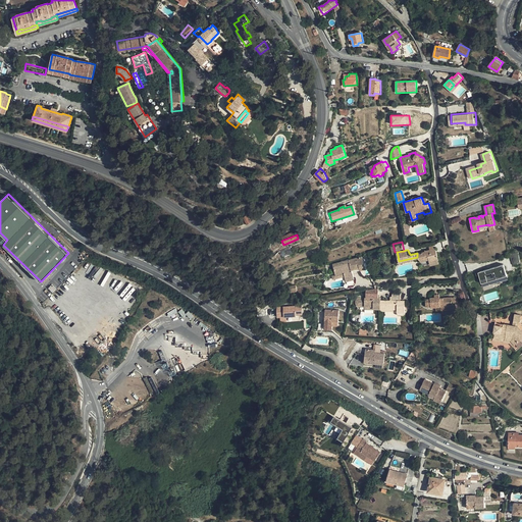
[(417,253),(417,257),(418,258),(421,261),(429,259),(430,265),(439,263),(436,251),(434,250),(418,253),(417,253)]
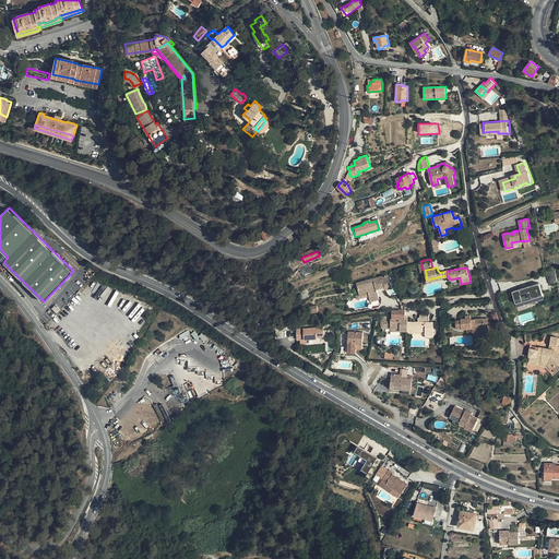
[(554,271),(546,273),(549,284),(557,281),(554,271)]
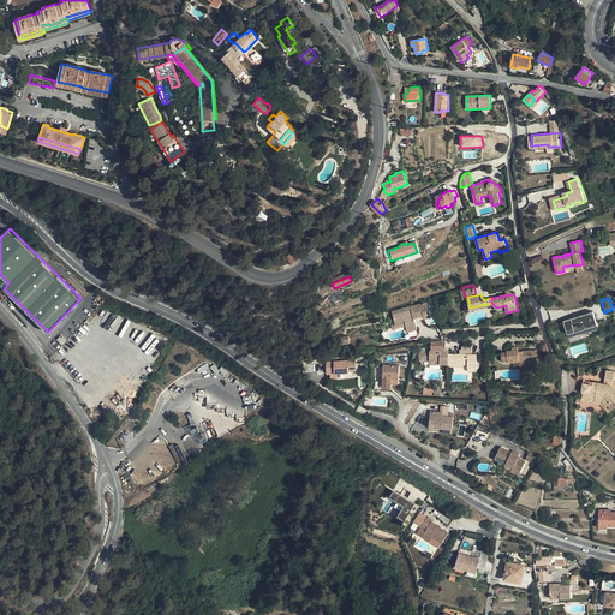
[(416,317),(424,315),(431,312),(430,310),(428,302),(412,306),(416,317)]
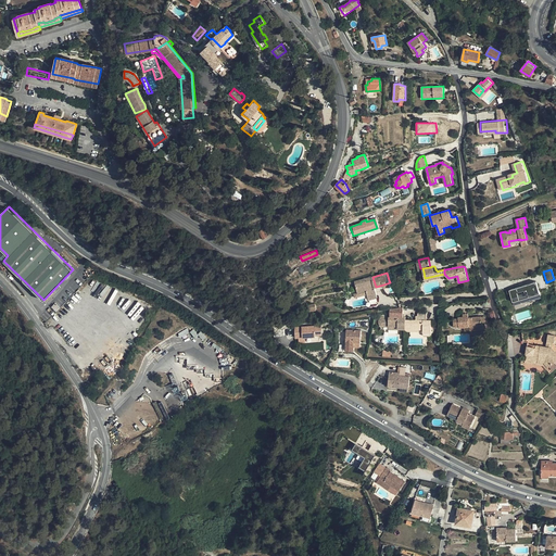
[(543,278),(541,276),(536,278),(531,282),(527,288),(528,290),(543,278)]
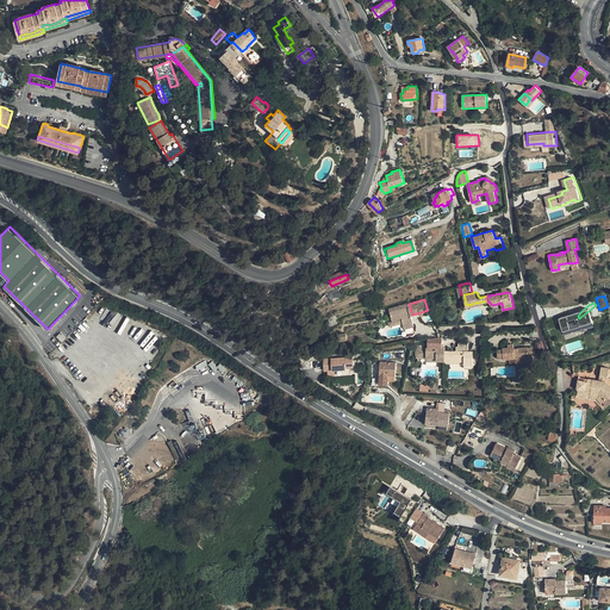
[(390,312),(392,322),(393,323),(403,321),(404,324),(406,329),(416,327),(414,318),(412,315),(409,304),(384,311),(384,313),(390,312)]
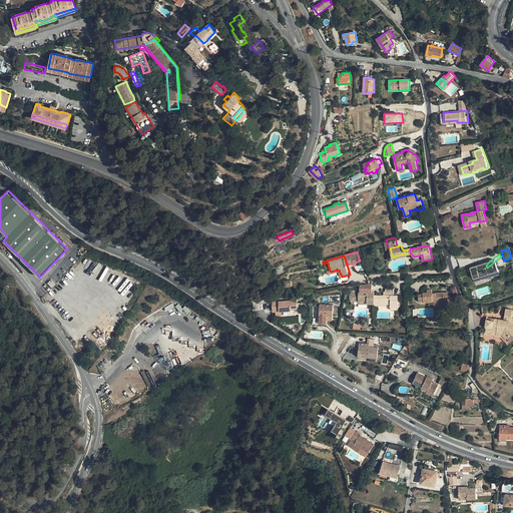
[(118,286),(120,277),(111,275),(109,284),(118,286)]
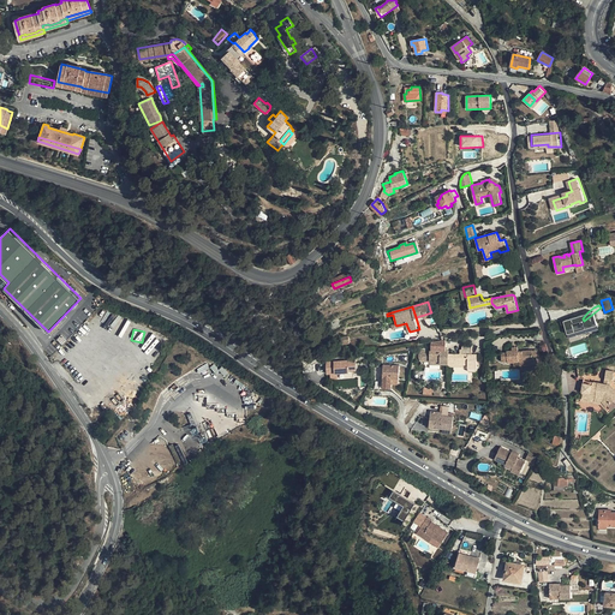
[(159,338),(157,339),(153,334),(139,347),(148,354),(157,345),(159,346),(162,342),(159,338)]
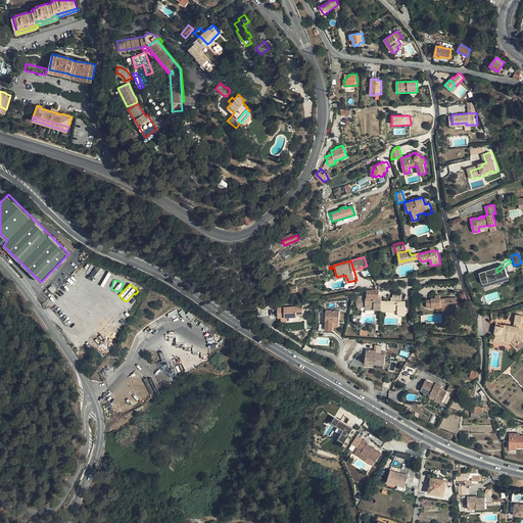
[(379,291),(368,291),(367,299),(366,299),(366,300),(361,300),(359,301),(358,302),(358,303),(358,304),(358,306),(359,307),(360,308),(361,308),(361,305),(366,305),(366,310),(374,310),(374,311),(381,311),(398,311),(398,314),(406,314),(406,306),(400,305),(401,302),(381,302),(379,302),(379,299),(379,291)]
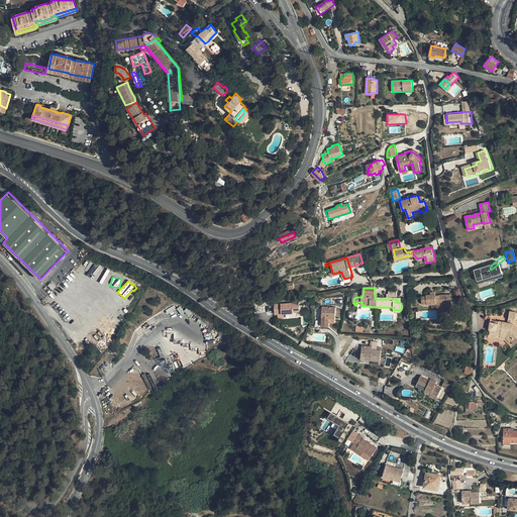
[(448,305),(448,301),(447,295),(435,296),(435,294),(430,295),(426,295),(426,296),(421,297),(422,304),(426,304),(427,305),(432,305),(435,304),(435,306),(448,305)]
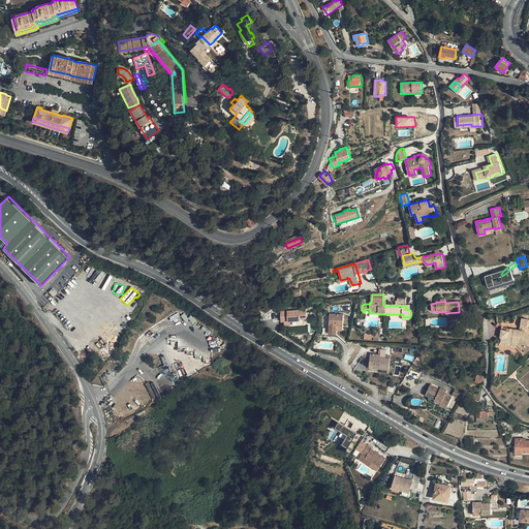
[(305,318),(304,311),(280,313),(280,318),(283,318),(284,321),(301,320),(300,319),(305,318)]
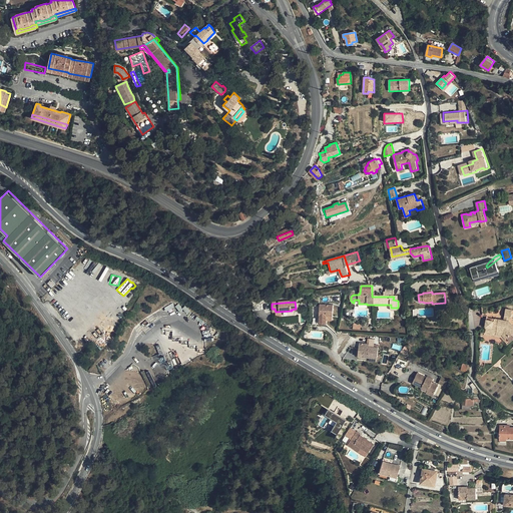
[(172,303),(163,308),(165,312),(174,307),(172,303)]
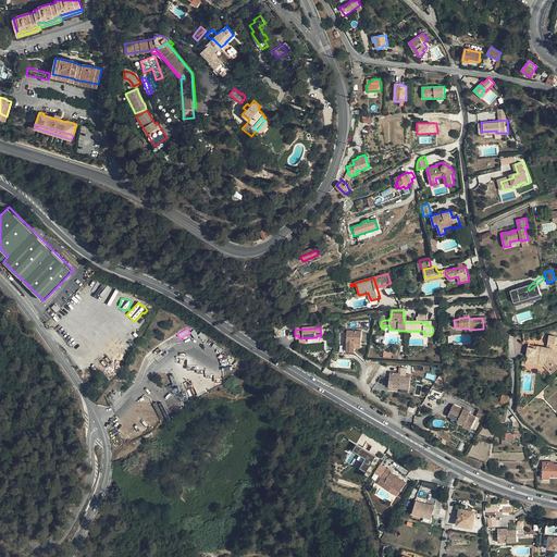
[(361,332),(347,331),(346,343),(355,343),(355,348),(360,348),(361,344),(361,332)]
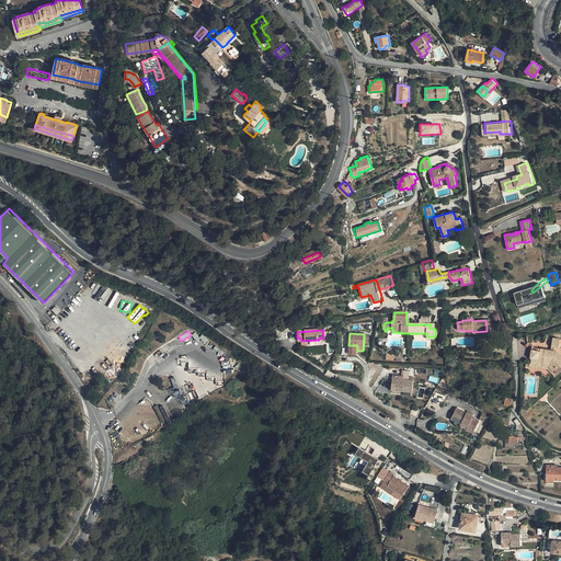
[(533,348),(530,363),(544,364),(544,365),(549,366),(553,370),(556,369),(559,373),(560,371),(560,370),(560,356),(557,352),(551,351),(533,348)]
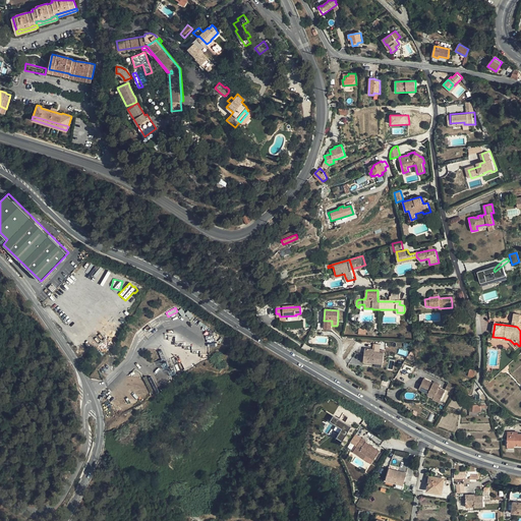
[(516,349),(519,346),(516,343),(514,344),(510,340),(505,339),(505,338),(493,337),(493,341),(501,342),(509,343),(516,349)]
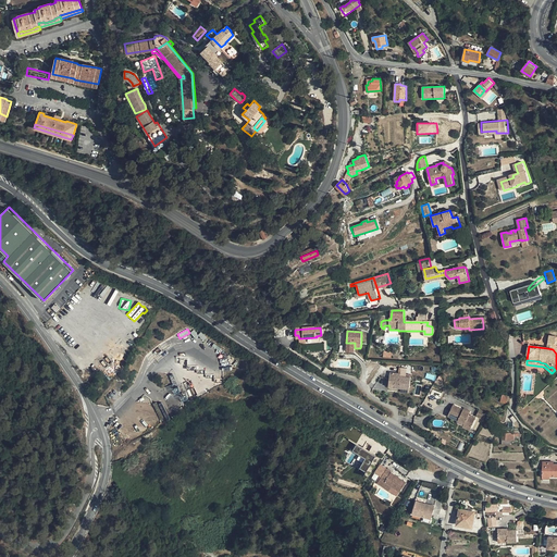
[(410,388),(410,378),(400,376),(397,376),(397,373),(390,373),(390,379),(390,383),(395,384),(395,387),(410,388)]
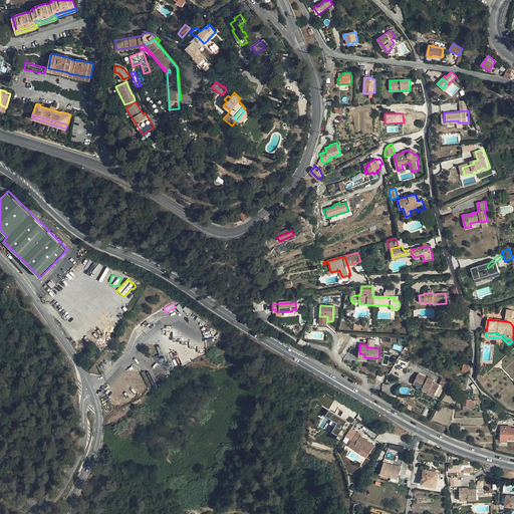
[(433,380),(418,373),(413,382),(422,387),(428,390),(427,391),(427,392),(433,395),(438,387),(432,383),(433,380)]
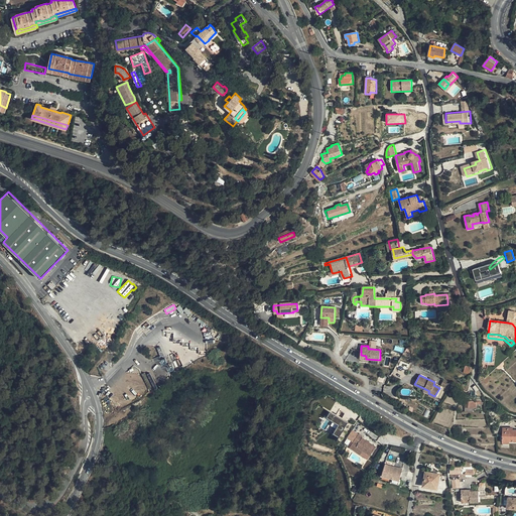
[(443,379),(440,385),(447,389),(449,383),(443,379)]
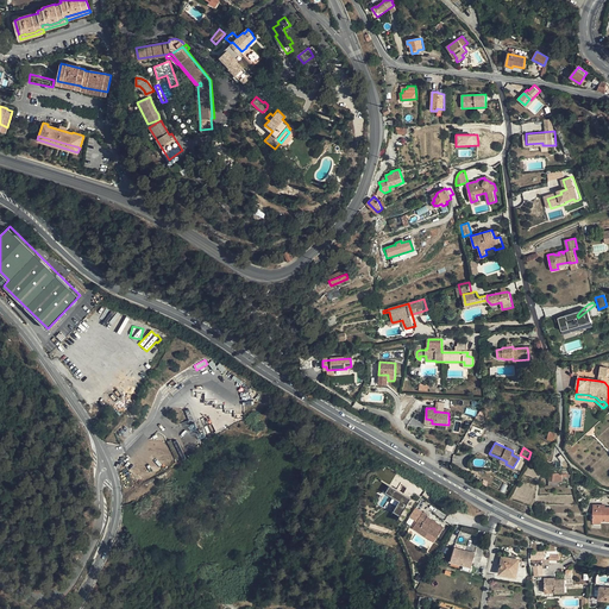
[(399,502),(393,513),(400,516),(410,498),(389,487),(384,494),(399,502)]
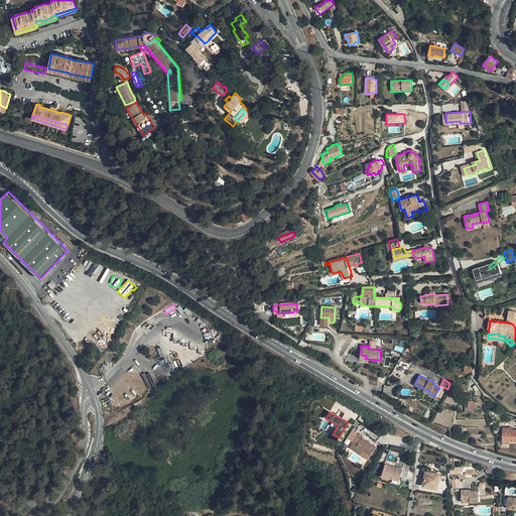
[(515,429),(513,430),(510,430),(510,428),(503,428),(503,442),(510,442),(510,440),(515,440),(515,429)]
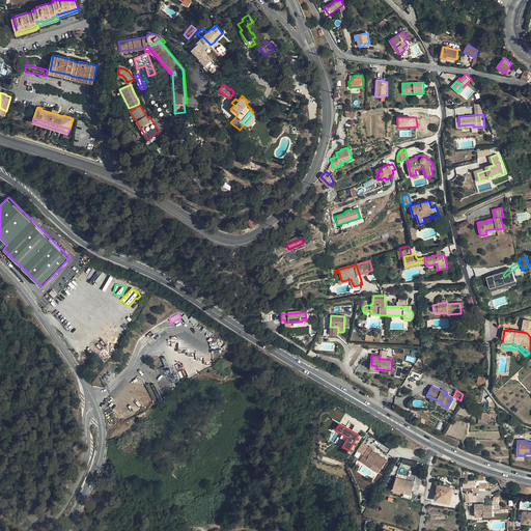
[(358,450),(363,454),(368,447),(362,443),(358,450)]
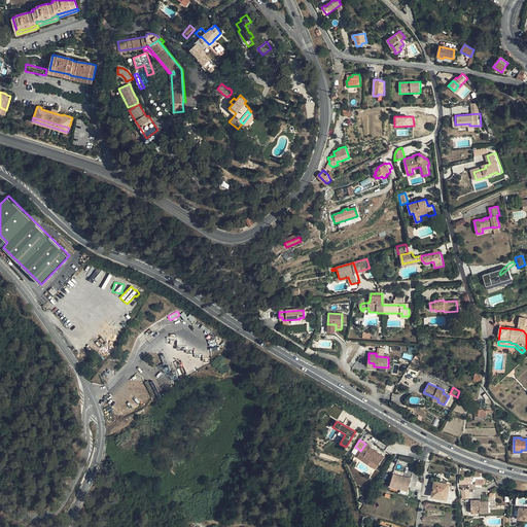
[(360,451),(357,456),(375,469),(383,457),(370,447),(370,446),(365,444),(360,451)]
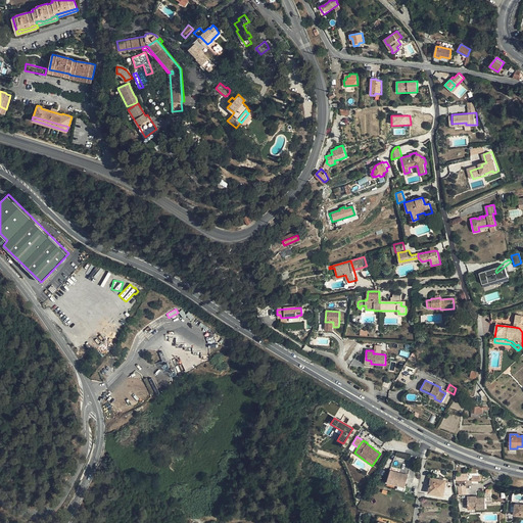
[(395,473),(396,472),(390,470),(387,482),(397,485),(396,488),(403,490),(406,486),(409,475),(398,472),(398,474),(395,473)]
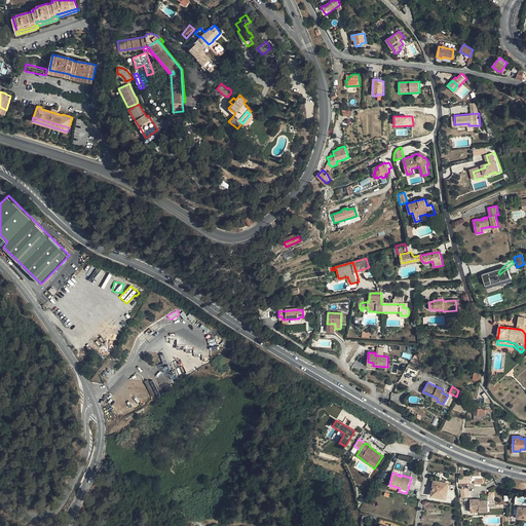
[(446,483),(434,481),(431,495),(439,496),(439,494),(444,495),(445,491),(446,483)]
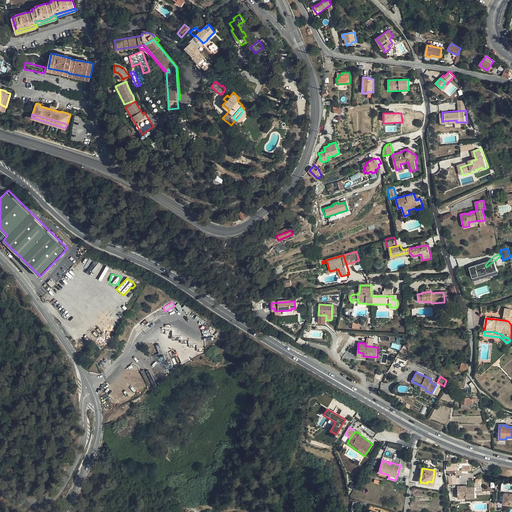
[(457,487),(458,490),(458,498),(475,498),(475,487),(466,488),(466,486),(457,486),(457,487)]
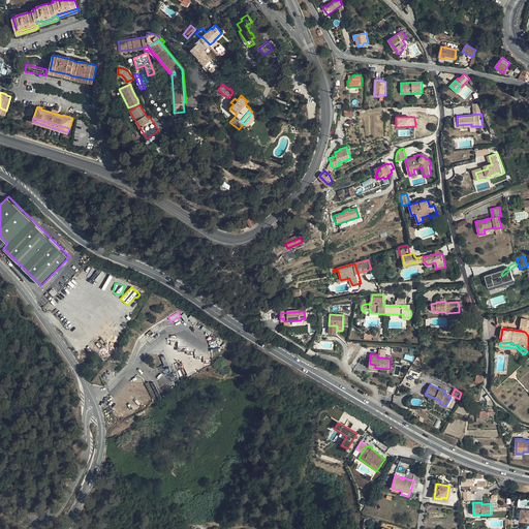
[(528,521),(528,509),(522,509),(521,509),(520,521),(528,521)]
